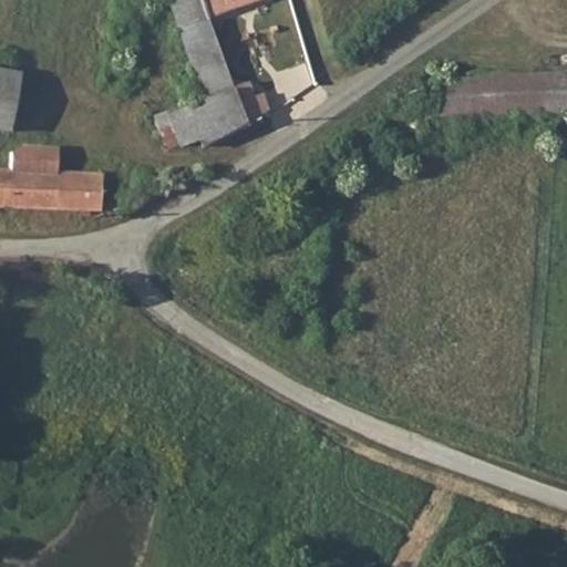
[(188,107),(167,117),(182,150),(199,141),(202,146),(248,119),(236,86),(209,18),(202,0),(168,0),(197,85),(183,92),(188,107)]
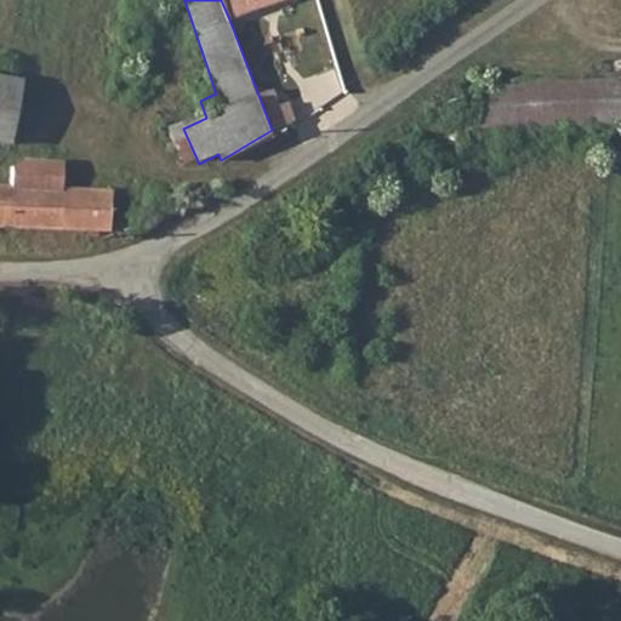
[(221,0),(229,20),(288,0),(221,0)]
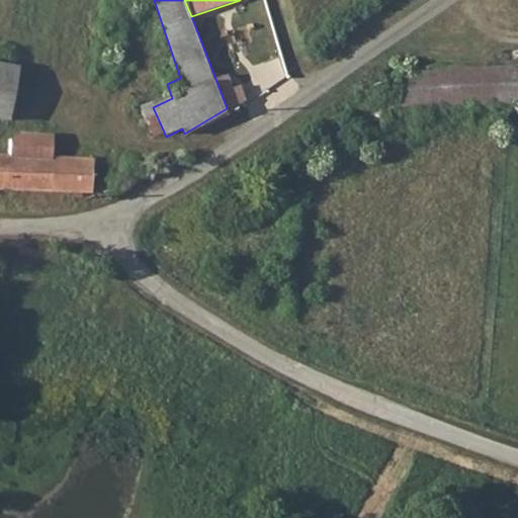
[(517,101),(517,63),(430,69),(431,73),(398,74),(393,77),(391,82),(391,88),(395,92),(403,94),(403,103),(517,101)]
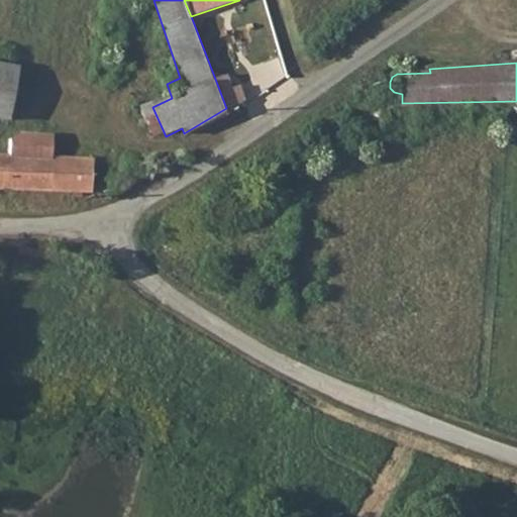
[(0,116),(9,119),(16,68),(0,64),(0,116)]
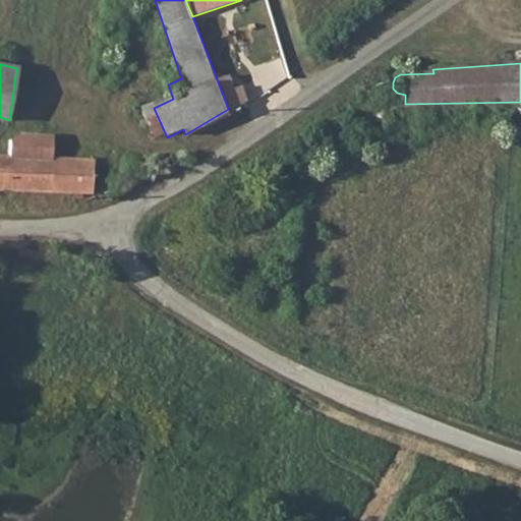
[(239,88),(234,74),(217,79),(228,109),(257,99),(251,83),(239,88)]
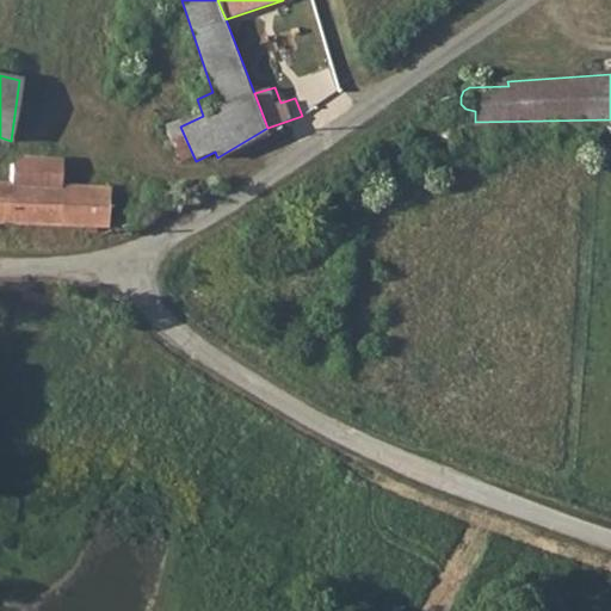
[(179,161),(196,161),(180,127),(178,122),(165,127),(179,161)]
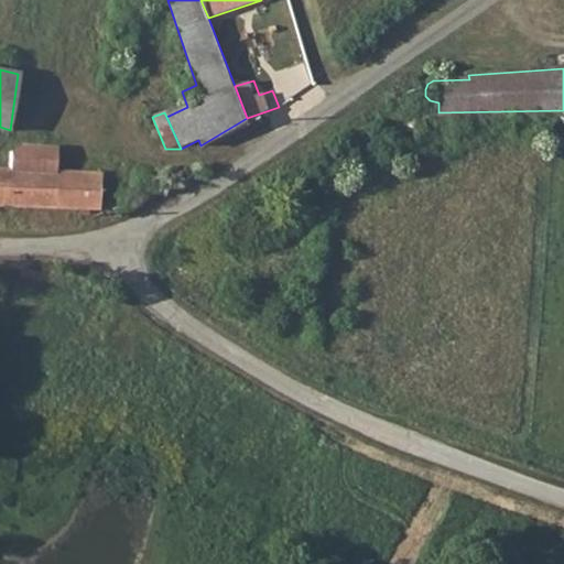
[(62,173),(63,150),(24,147),(24,150),(17,156),(14,172),(0,171),(0,208),(105,212),(106,175),(62,173)]
